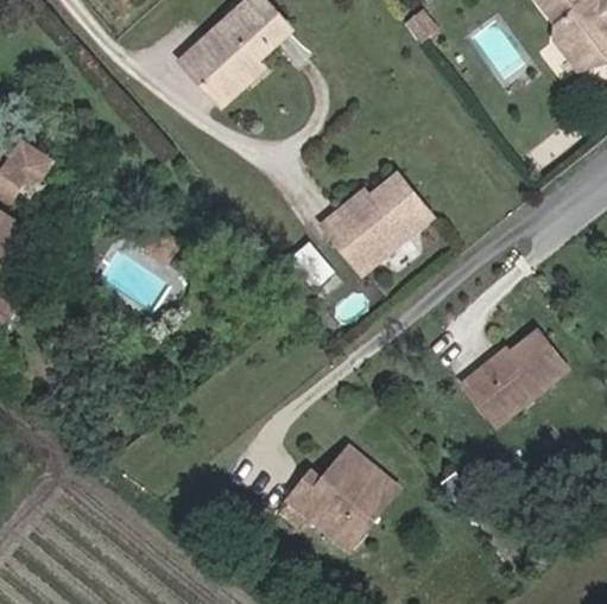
[(254,57),(290,25),(267,0),(244,0),(181,57),(221,101),(241,82),(234,75),(254,57)]
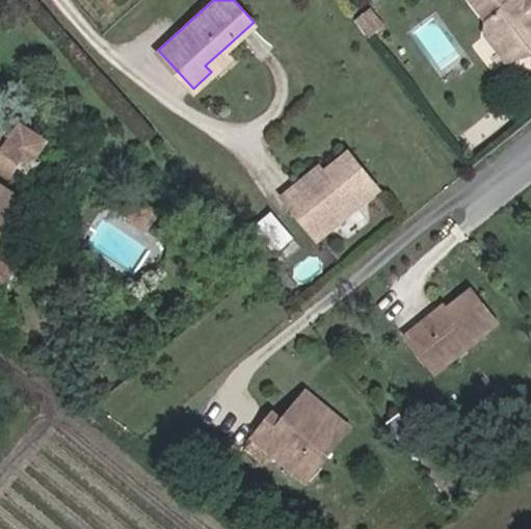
[(530,14),(521,1),(522,0),(472,0),(486,18),(484,31),(505,57),(522,44),(529,52),(530,50),(530,14)]
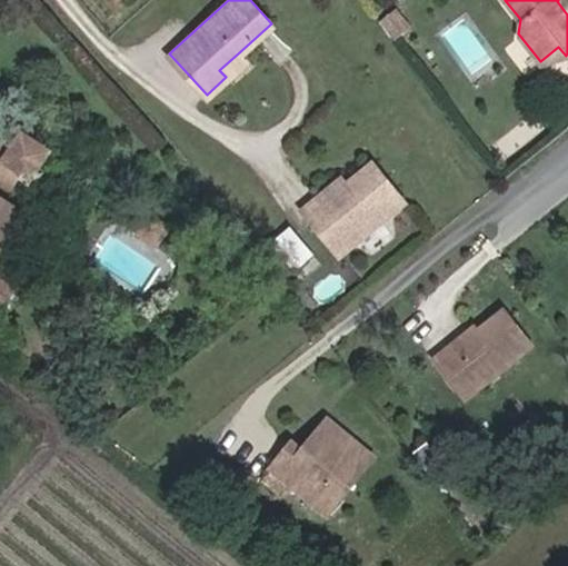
[(567,0),(558,0),(557,1),(567,15),(567,0)]
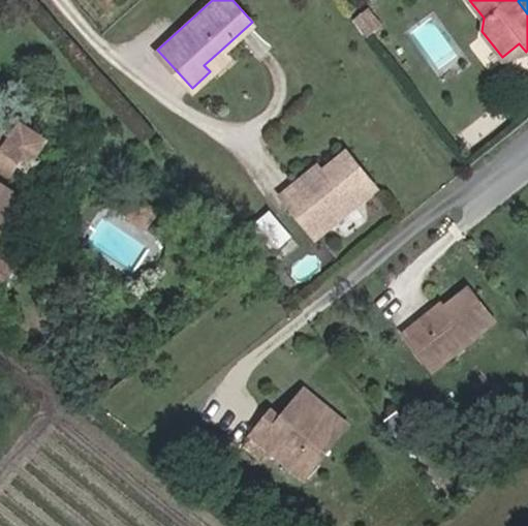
[(379,22),(367,7),(354,18),(366,32),(379,22)]
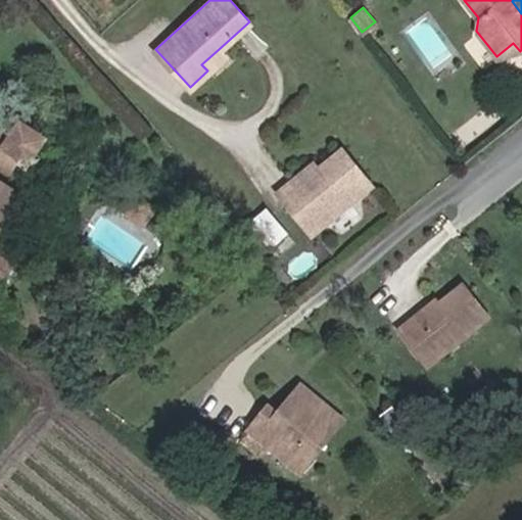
[(207,71),(225,55),(219,49),(201,64),(207,71)]
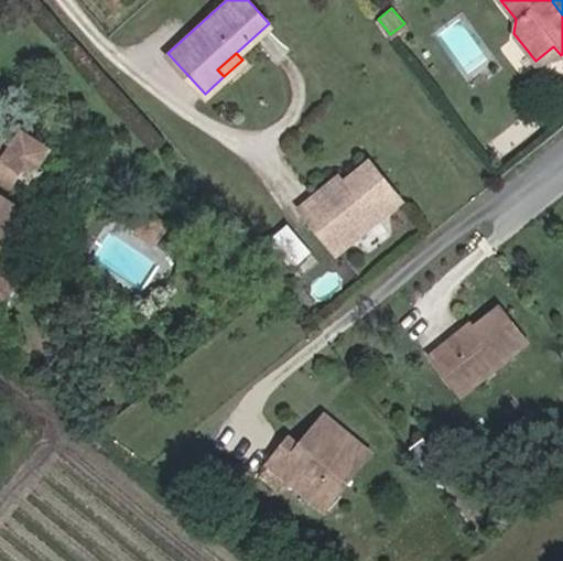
[(0,175),(9,182),(19,165),(30,172),(46,148),(21,130),(15,140),(0,129),(0,170),(1,171),(0,172),(0,175)]
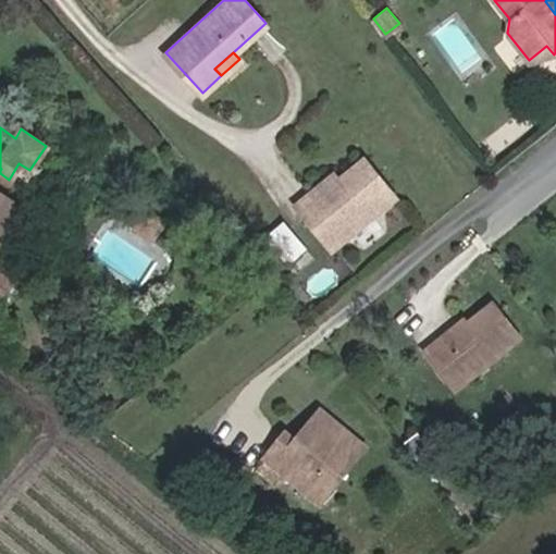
[(332,248),(396,195),(365,156),(337,176),(341,181),(333,187),(325,177),(294,202),(332,248)]
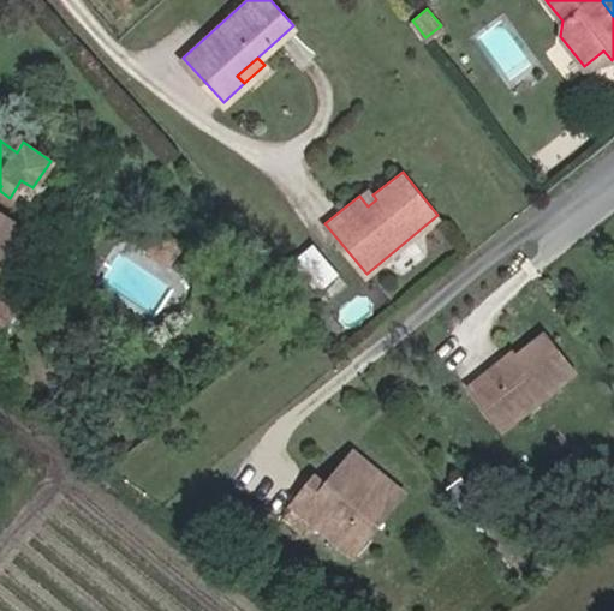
[(368,207),(376,199),(373,195),(368,189),(359,196),(368,207)]
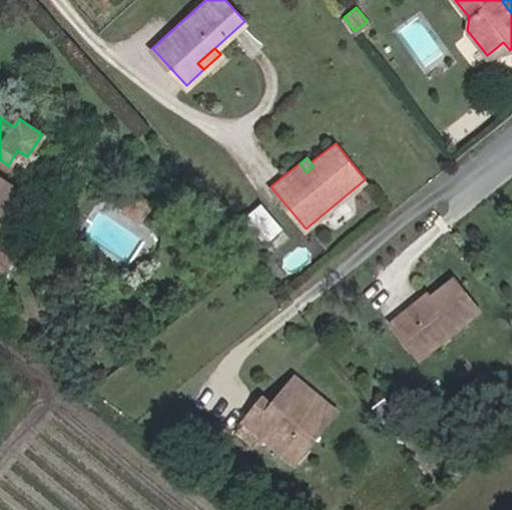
[(0,269),(13,248),(0,240),(0,219),(19,191),(0,178),(0,269)]
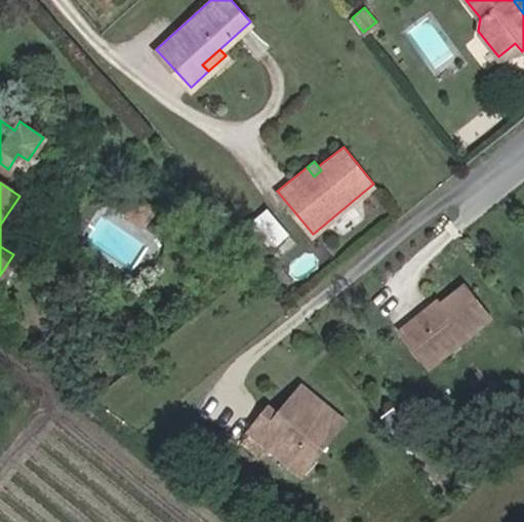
[(144,224),(154,207),(137,197),(127,213),(144,224)]
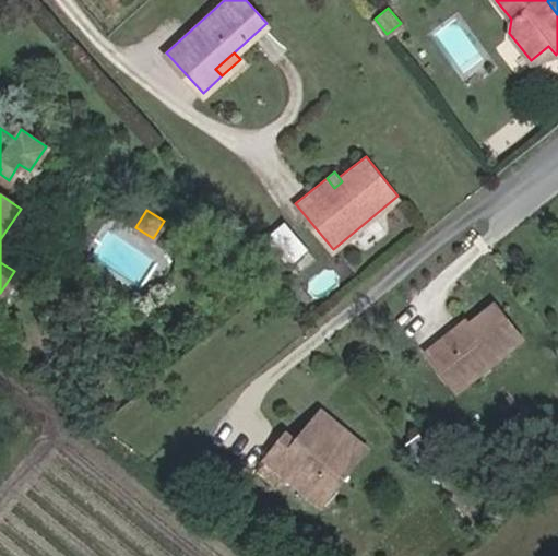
[(305,247),(284,222),(268,236),(288,260),(305,247)]
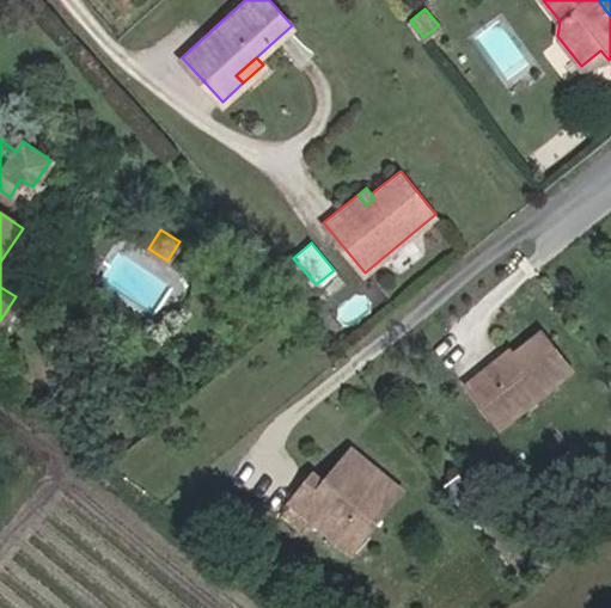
[(514,413),(572,368),(541,330),(513,352),(506,358),(501,354),(465,382),(487,410),(502,398),(514,413)]
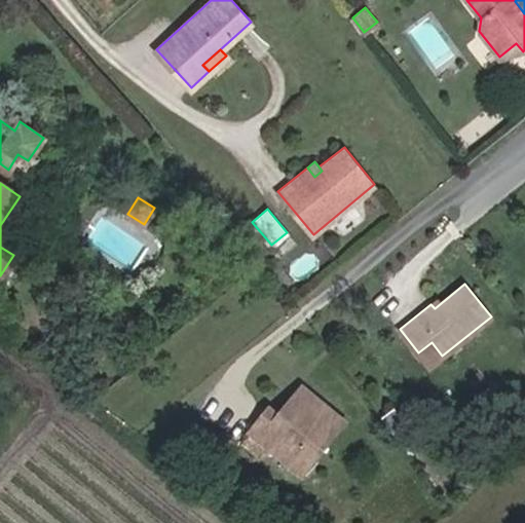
[(435,308),(441,303),(437,299),(430,304),(435,308)]
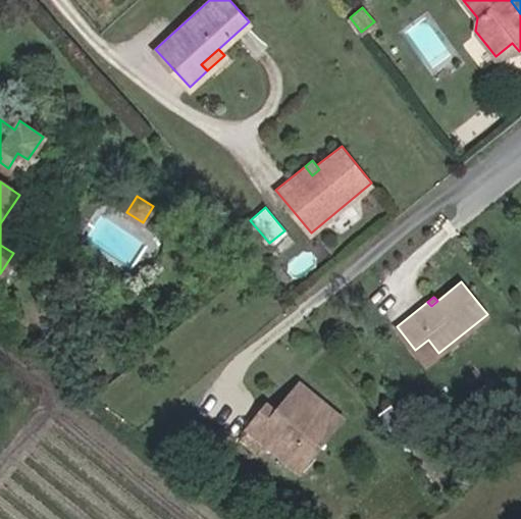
[(438,353),(428,340),(415,350),(425,363),(438,353)]
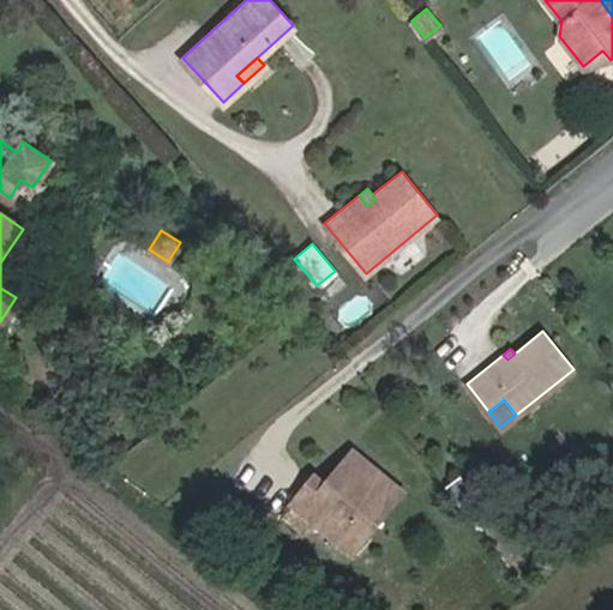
[(353,524),(389,478),(353,450),(324,482),(318,490),(308,482),(282,514),(300,527),(308,517),(338,541),(353,524)]
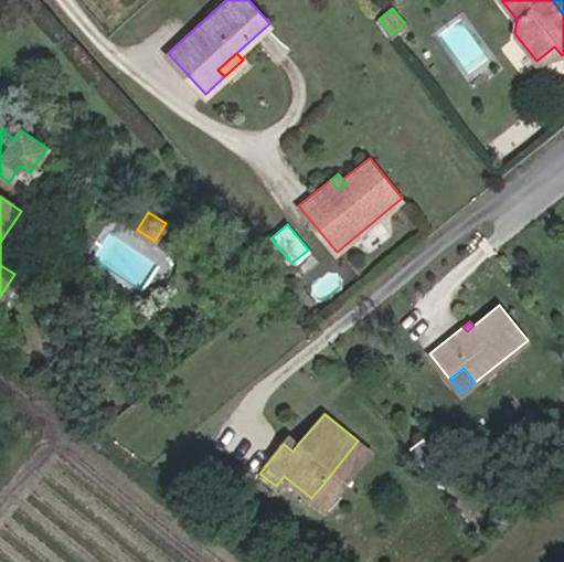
[(298,444),(289,436),(284,444),(293,452),(298,444)]
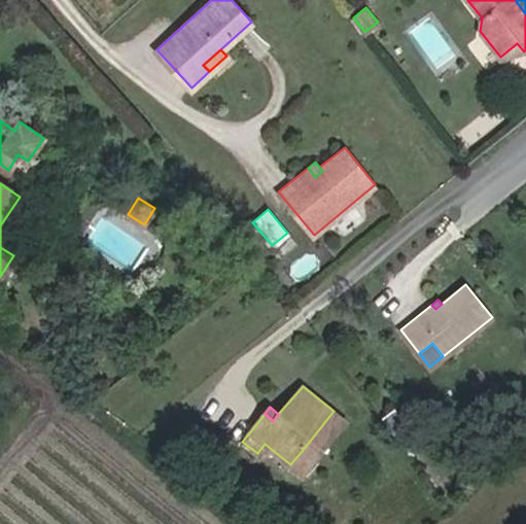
[(302,474),(314,459),(303,450),(290,464),(302,474)]
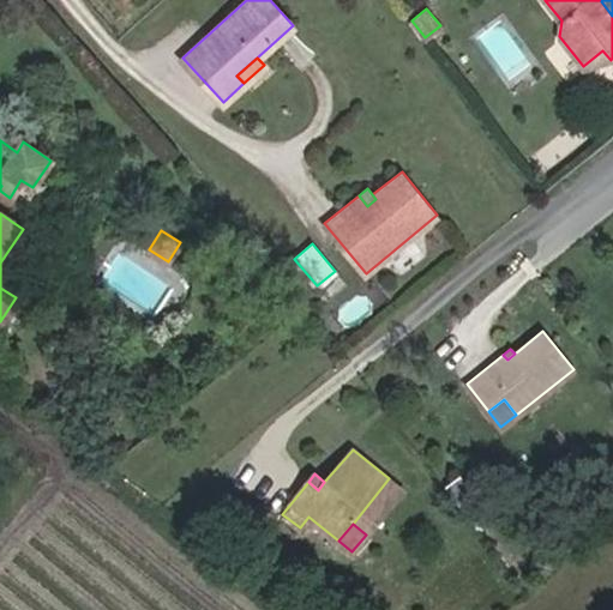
All buildings are outlined.
